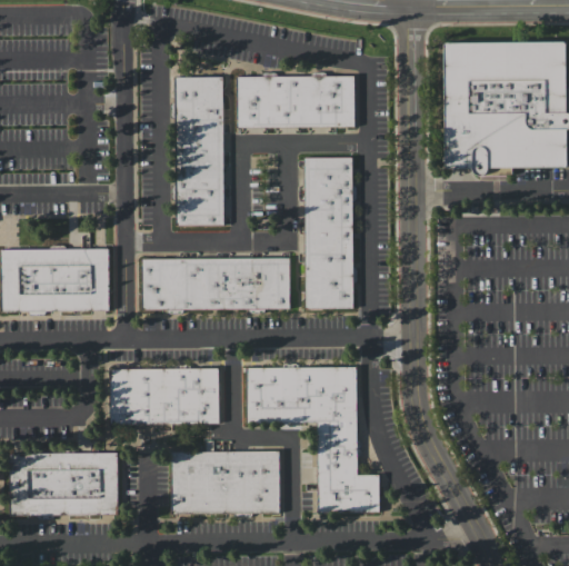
[(445,41),(446,168),(473,168),(473,170),(476,172),(478,175),(482,177),(507,177),(508,174),(510,174),(512,174),(513,171),(513,167),(563,167),(563,129),(567,128),(568,126),(568,86),(563,87),(562,41),(445,41)]
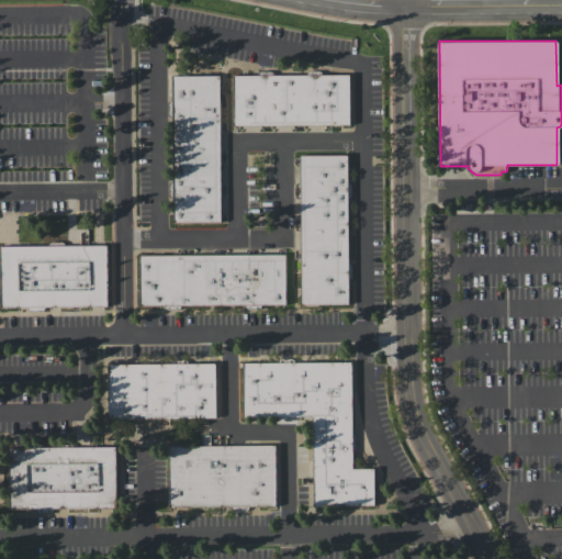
[(235,77),(236,126),(352,126),(351,76),(325,76),(324,74),(322,73),(311,73),(308,76),(276,76),(274,74),(272,73),(262,73),(259,77),(235,77)]
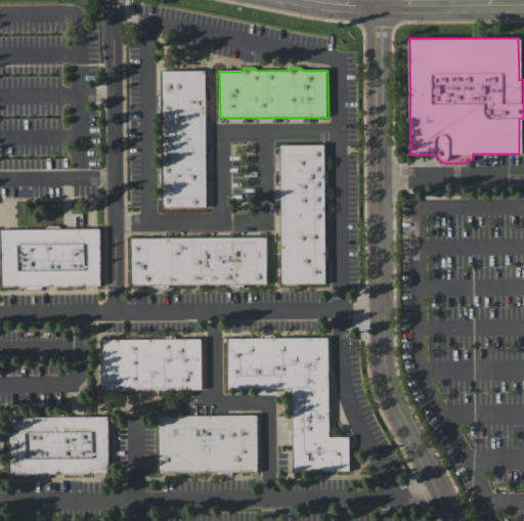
[(162,73),(162,95),(159,97),(159,110),(162,112),(163,170),(160,172),(160,185),(163,186),(163,209),(207,209),(206,72),(162,73)]
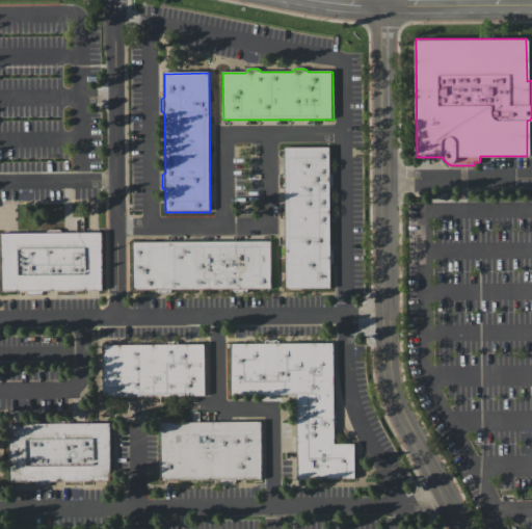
[(285,149),(286,290),(330,290),(329,149),(285,149)]
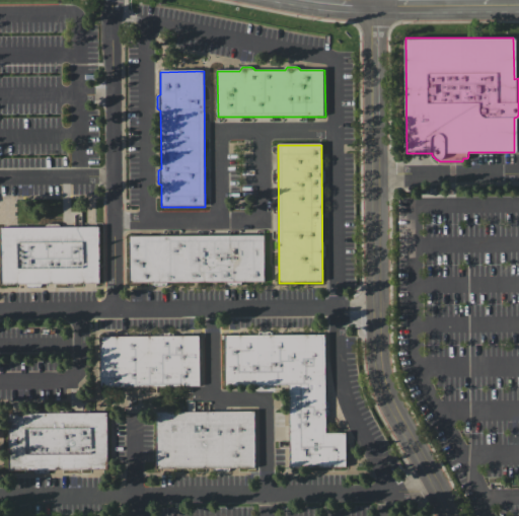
[(0,227),(1,283),(97,282),(96,226),(0,227)]
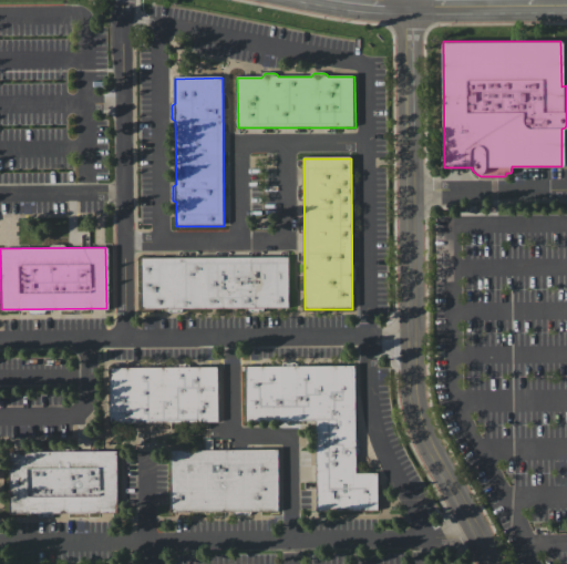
[(144,257),(144,307),(291,306),(291,256),(144,257)]
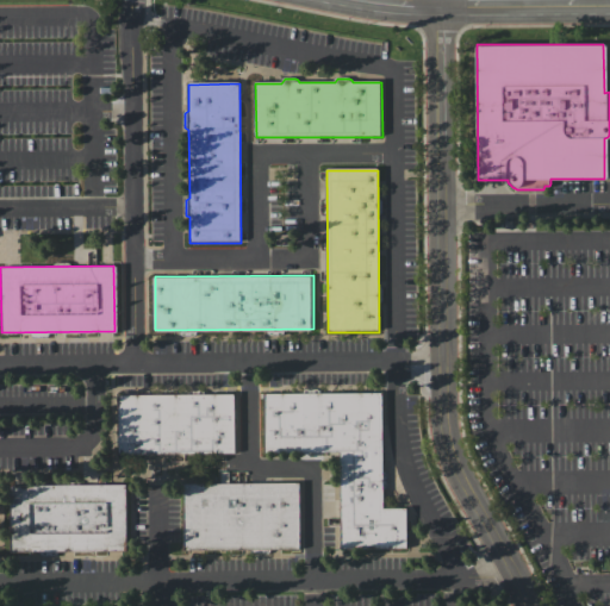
[(119,395),(119,453),(235,451),(235,393),(119,395)]
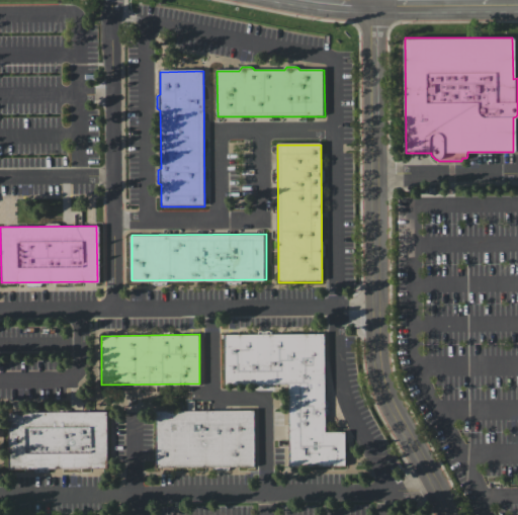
[(225,335),(225,383),(288,382),(288,465),(345,465),(345,431),(325,430),(326,334),(225,335)]
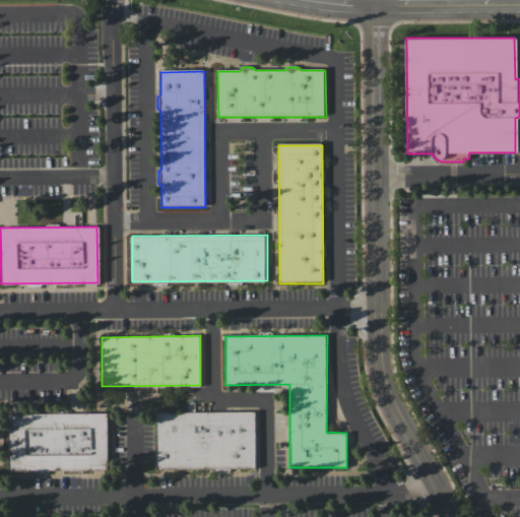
[(156,469),(156,412),(189,412),(189,403),(195,403),(195,412),(257,411),(257,468),(156,469)]
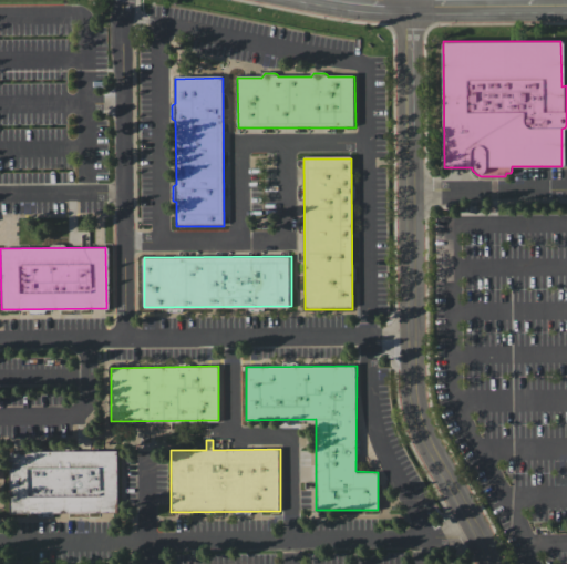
[(117,451),(117,512),(11,513),(11,451),(117,451)]
